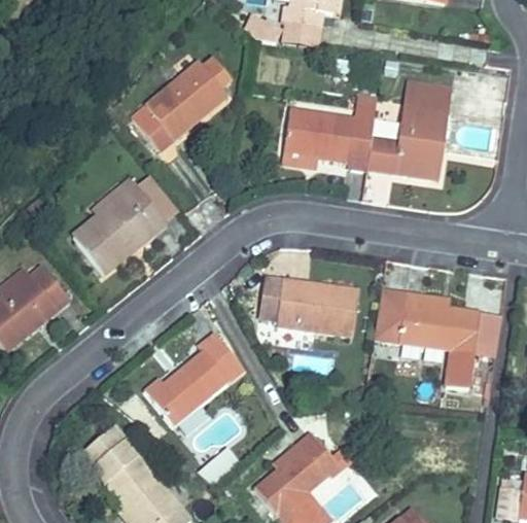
[(285,23),(321,28),(323,12),(334,13),(336,0),(291,0),(290,6),(285,6),(283,23),(285,23)]
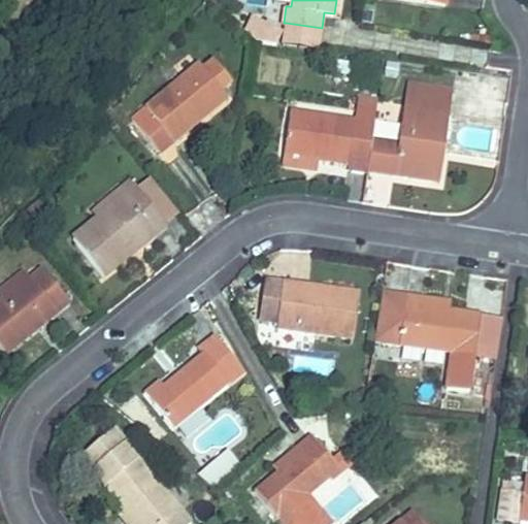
[(255,17),(243,29),(256,39),(276,42),(278,28),(255,17)]
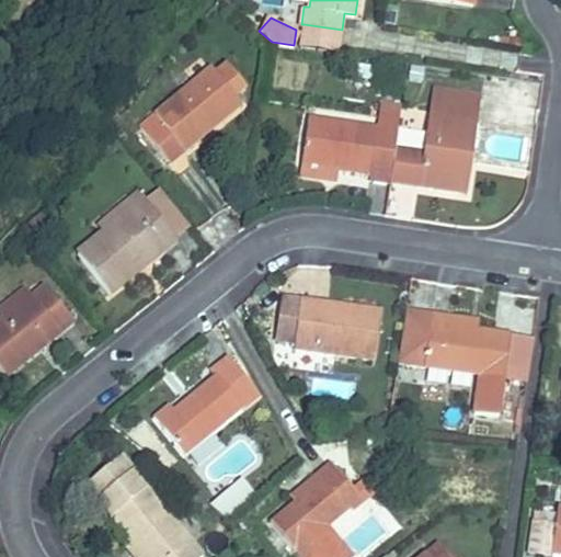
[(339,50),(342,30),(304,24),(301,45),(339,50)]
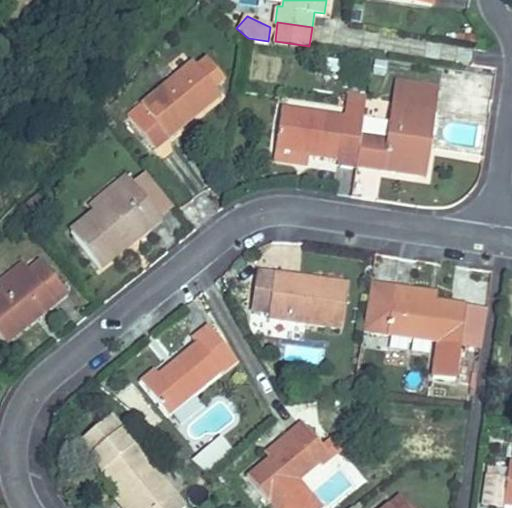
[(190,107),(215,87),(214,86),(224,77),(207,56),(197,65),(193,60),(128,113),(154,146),(195,113),(190,107)]
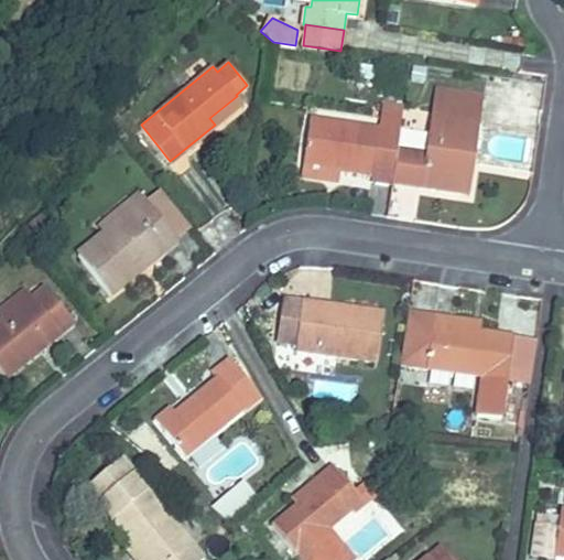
[(411,77),(424,79),(426,65),(413,64),(411,77)]
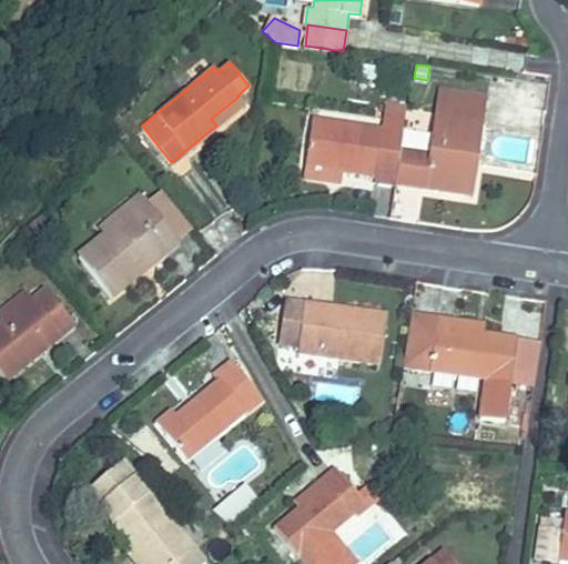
[(469,160),(477,161),(487,94),(437,88),(430,134),(428,149),(401,145),(395,183),(465,193),(469,160)]
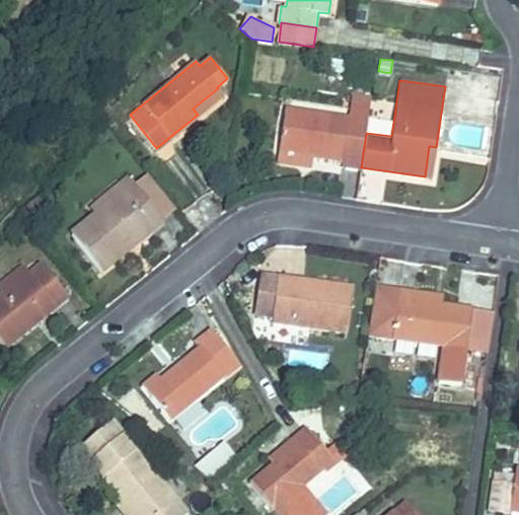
[(223,94),(218,88),(193,108),(198,115),(223,94)]
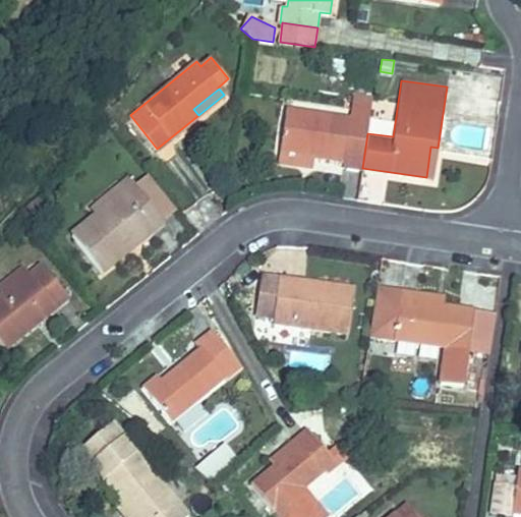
[(367,133),(369,119),(372,97),(353,94),(350,117),(286,108),(280,151),(312,156),(343,160),(343,165),(362,168),(367,133)]
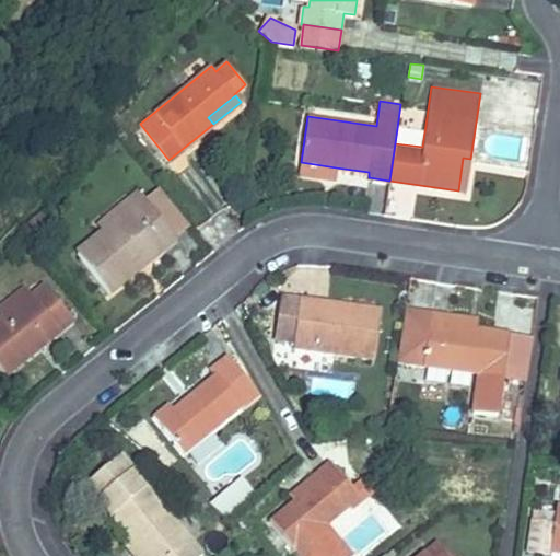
[(424,132),(397,128),(395,143),(422,147),(424,132)]
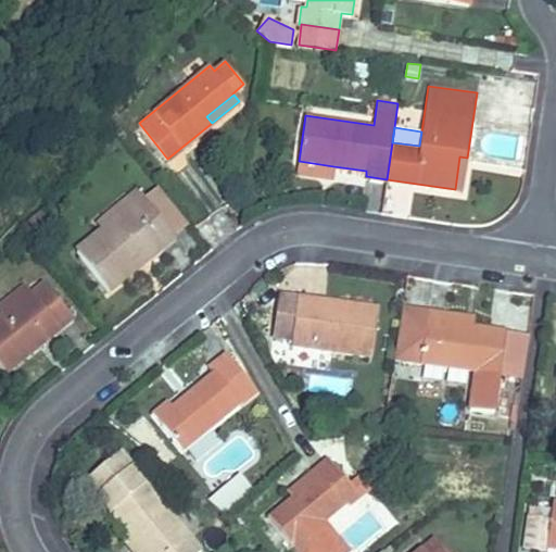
[(463,190),(467,158),(459,157),(455,189),(463,190)]
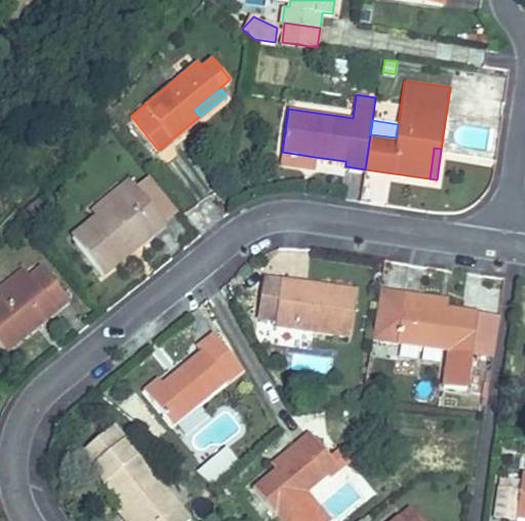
[(314,167),(315,157),(282,152),(281,162),(314,167)]
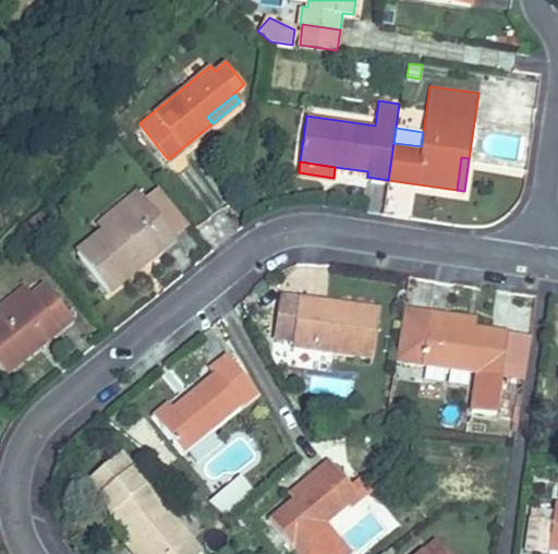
[(156,188),(144,196),(176,236),(187,227),(156,188)]
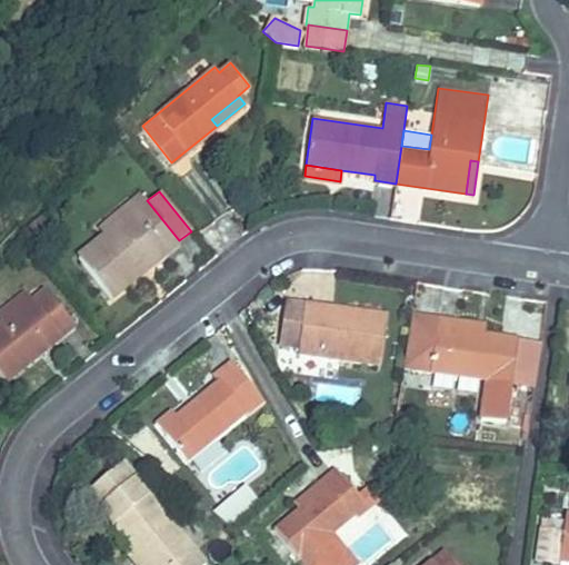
[(101,227),(107,233),(147,200),(142,194),(101,227)]
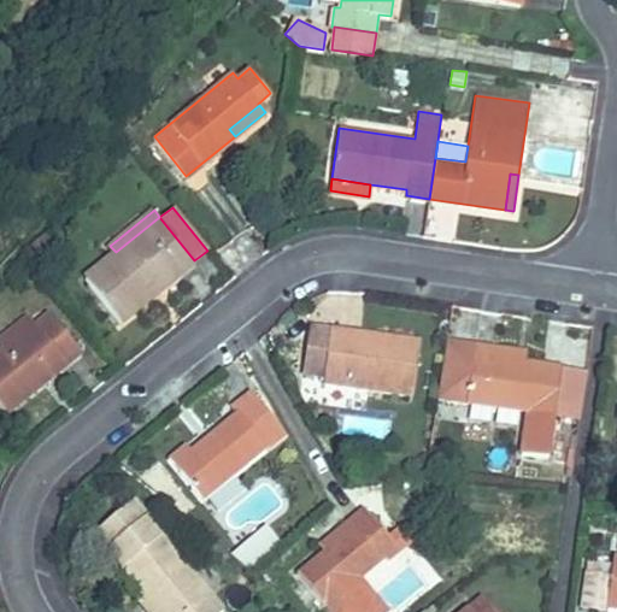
[(159,217),(116,252),(86,276),(121,319),(194,260),(159,217)]
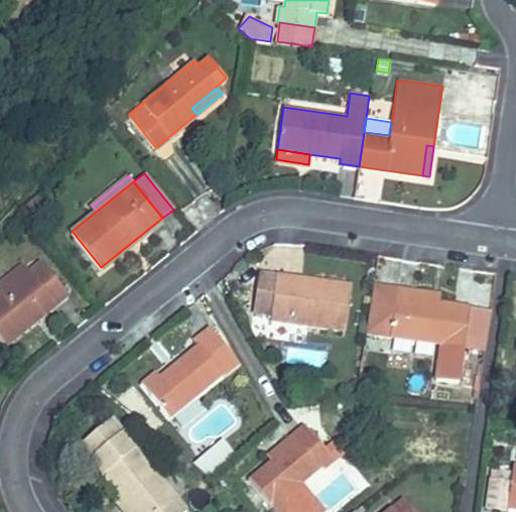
[(28,270),(4,289),(0,292),(0,336),(6,344),(69,293),(41,259),(28,270)]
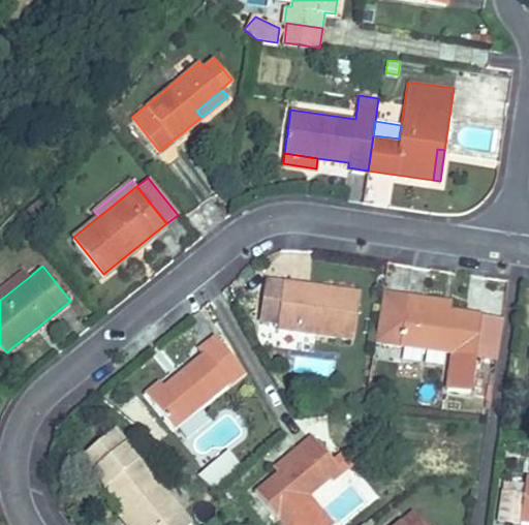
[(0,289),(0,291),(4,297),(29,277),(24,271),(0,289)]
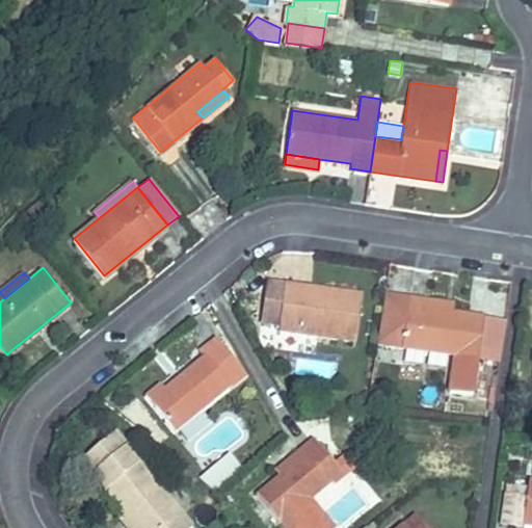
[(280,321),(278,327),(356,338),(363,293),(267,280),(262,319),(280,321)]
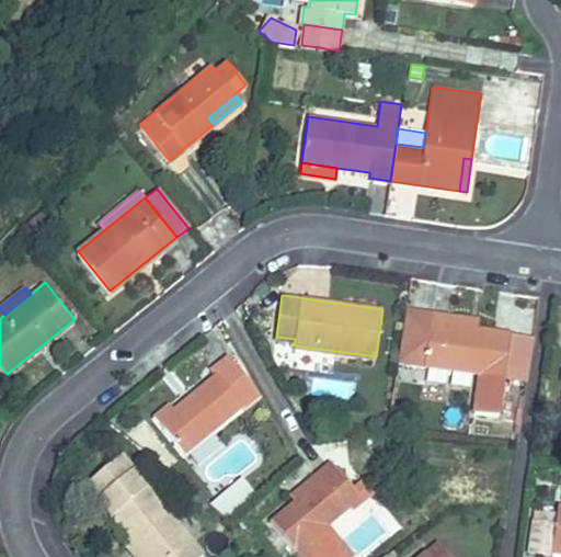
[(447,324),(448,315),(405,308),(398,360),(480,372),(473,410),(500,415),(511,333),(469,328),(447,324)]
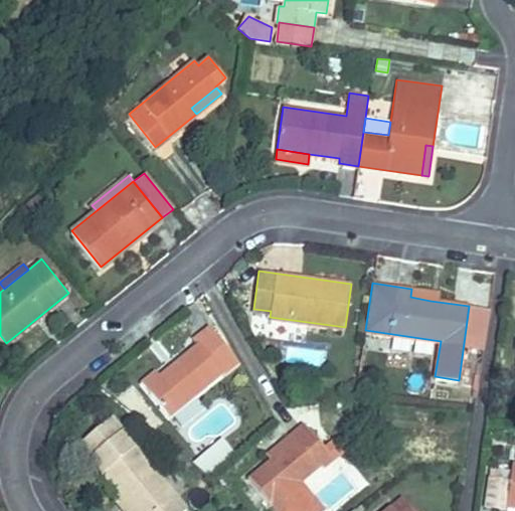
[(432,292),(411,289),(410,297),(431,301),(432,292)]
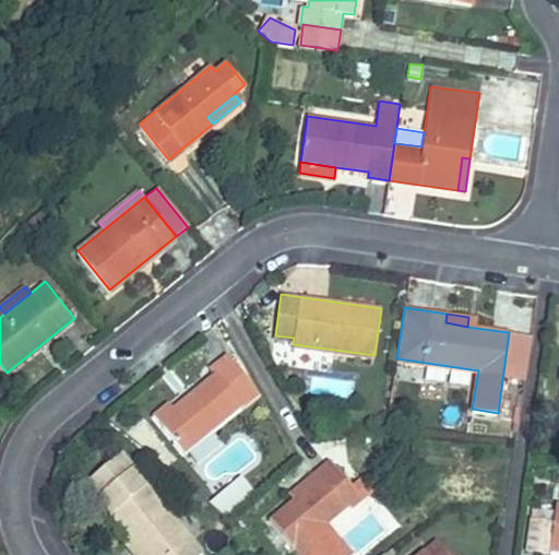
[(187,398),(185,396),(173,405),(168,401),(153,413),(185,451),(259,391),(227,353),(210,367),(214,372),(200,384),(201,386),(187,398)]
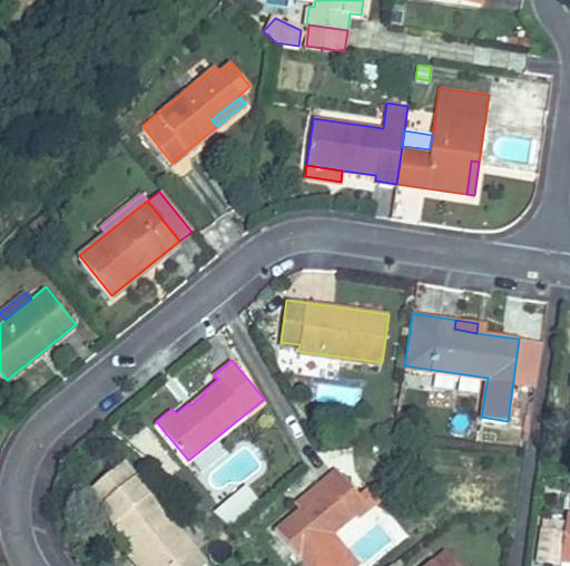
[(204,391),(188,403),(190,406),(205,393),(204,391)]
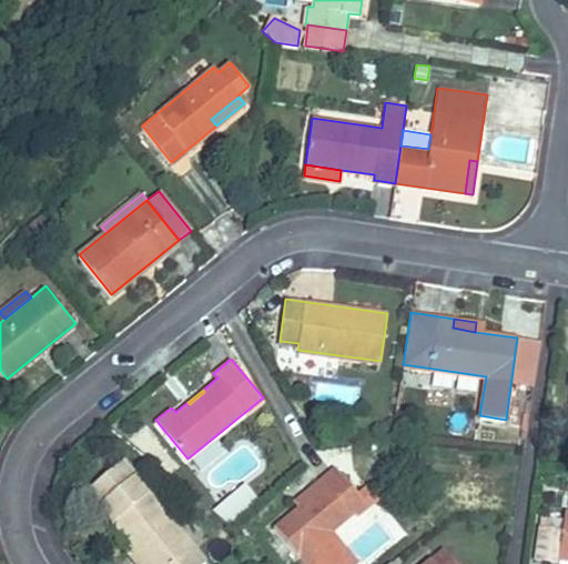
[(294,455),(284,443),(271,454),(281,466),(294,455)]
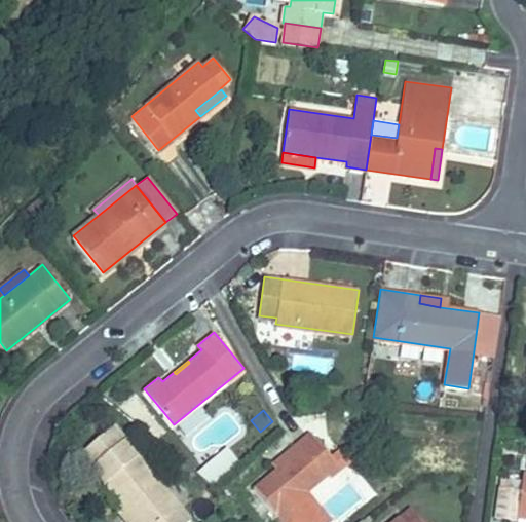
[(301,448),(275,469),(253,487),(277,516),(328,473),(331,476),(340,468),(310,432),(296,442),(301,448)]
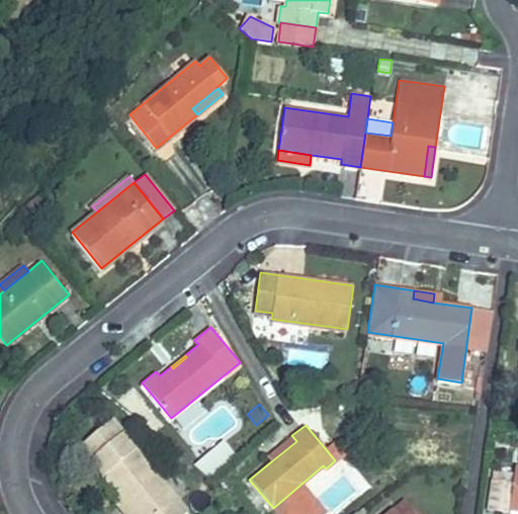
[(136,513),(182,513),(187,511),(122,431),(90,457),(122,497),(136,513)]
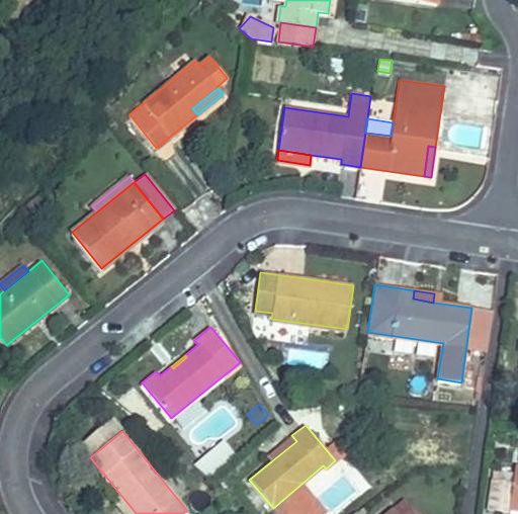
[(267,456),(271,461),(296,441),(291,435),(267,456)]
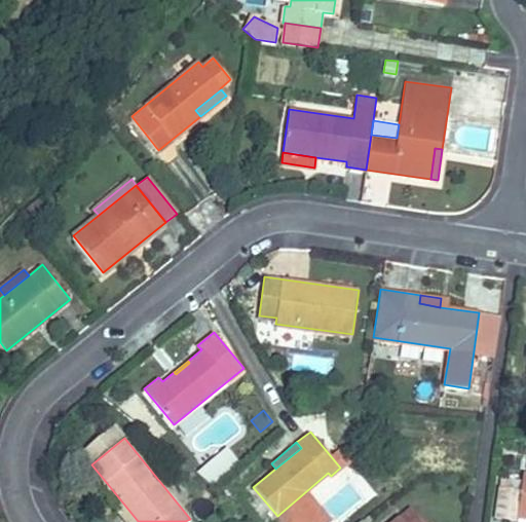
[(225,447),(198,467),(209,480),(234,460),(225,447)]
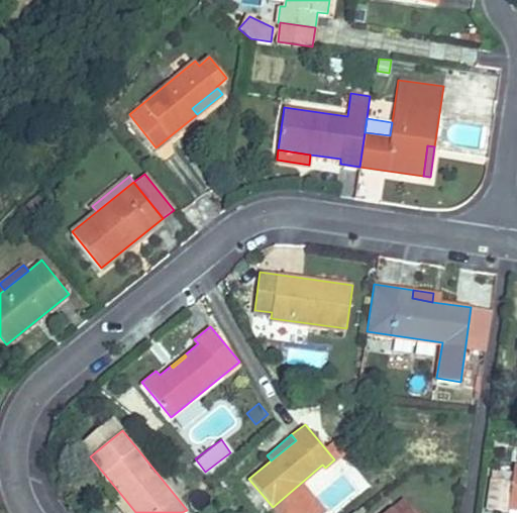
[(516,512),(516,466),(514,466),(507,512),(516,512)]
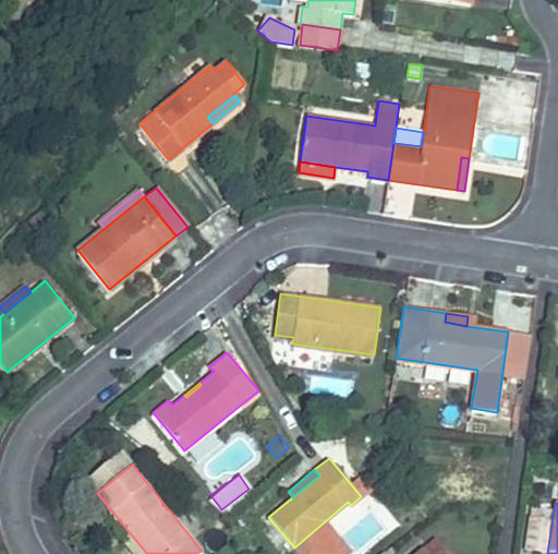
[(531,517),(526,550),(547,553),(552,519),(531,517)]
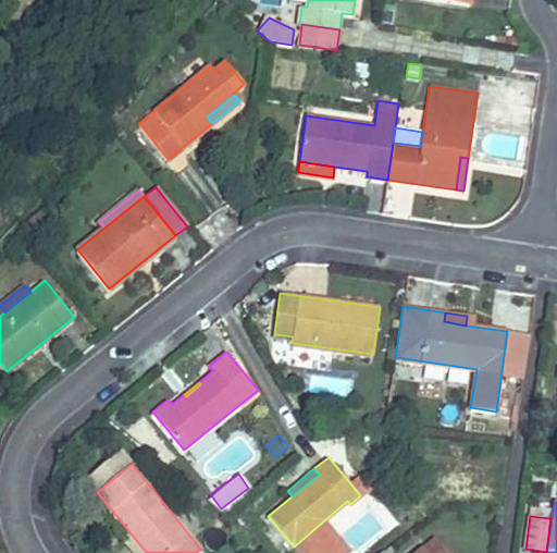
[(126,539),(137,552),(146,552),(132,535),(126,539)]
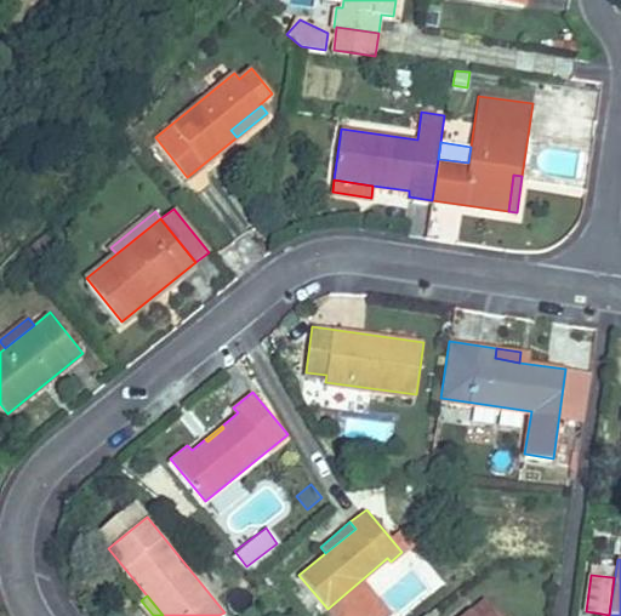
[(499,615),(485,598),(462,615),(499,615)]
